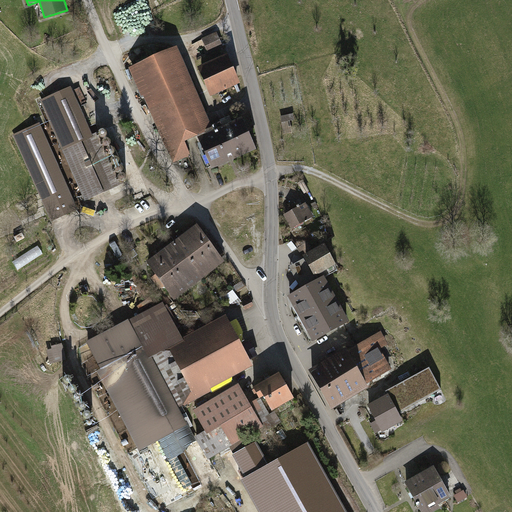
[(208,51),(222,47),(218,32),(203,37),(208,51)]
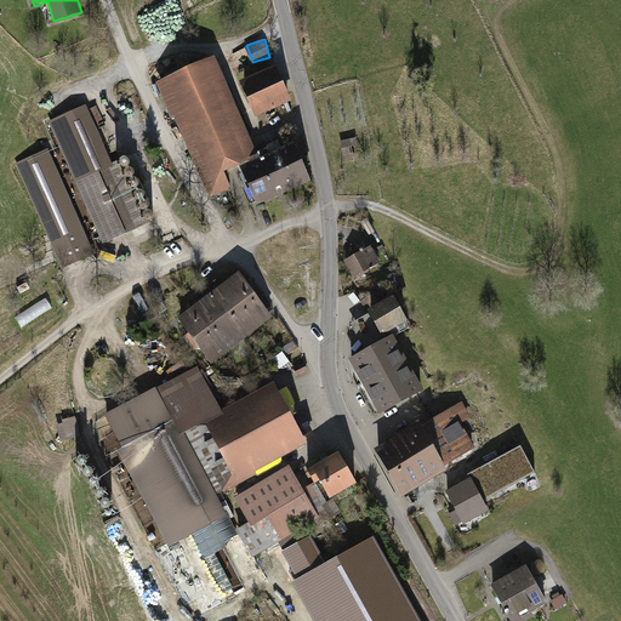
[(214,57),(157,84),(171,117),(175,115),(212,197),(234,187),(224,165),(256,151),(214,57)]
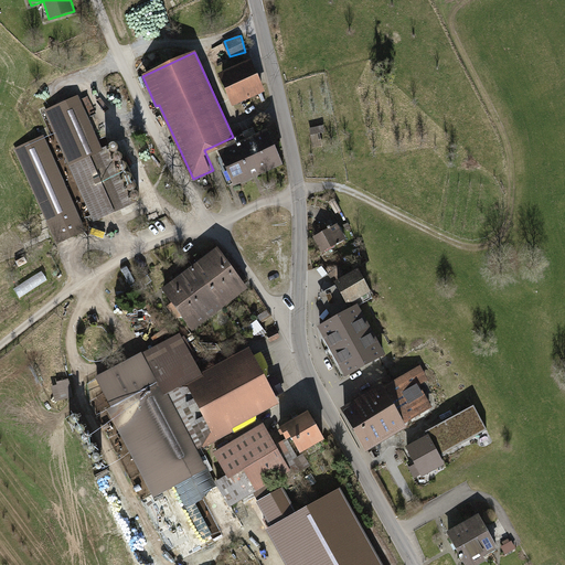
[(249,60),(219,73),(232,106),(238,103),(241,108),(249,105),(247,99),(264,92),(249,60)]
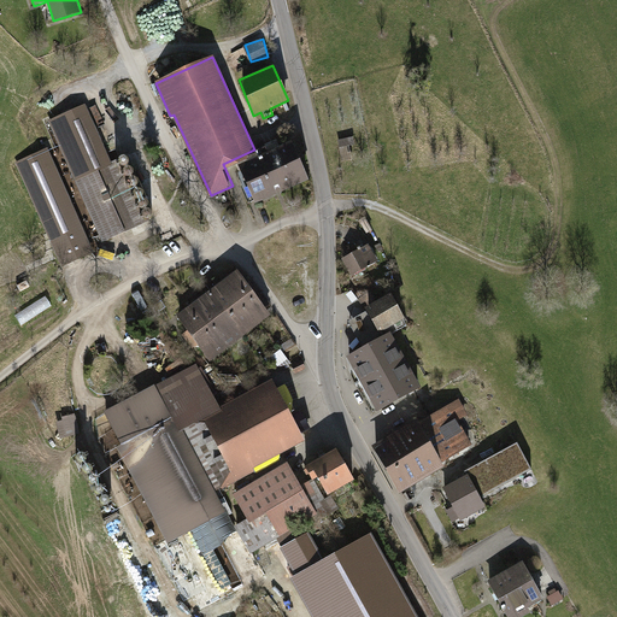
[(141,223),(86,105),(46,123),(101,242),(141,223)]
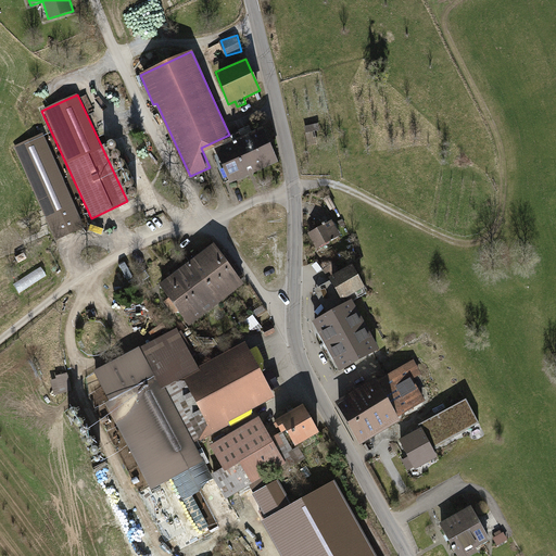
[(317,123),(303,127),(308,146),(321,142),(317,123)]
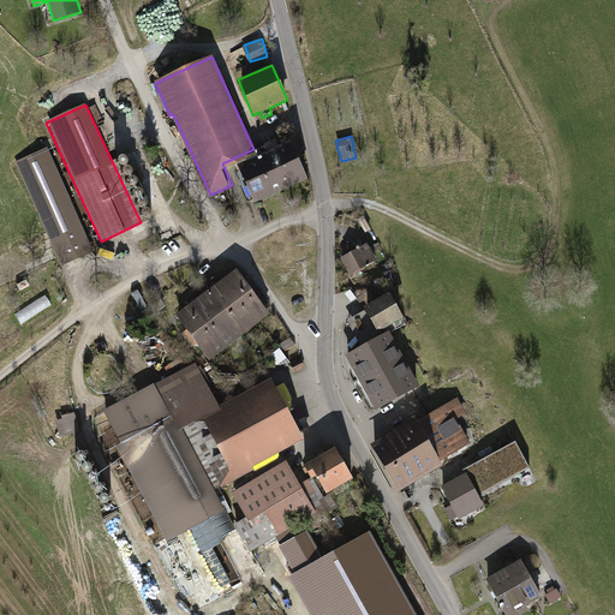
[(267,151),(238,163),(254,202),(309,180),(292,138),(278,144),(276,139),(264,144),(267,151)]
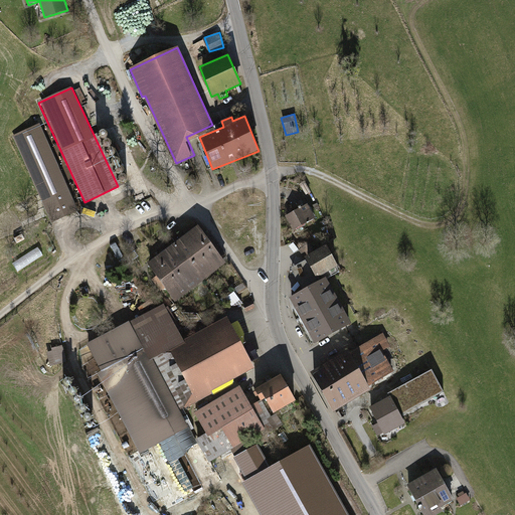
[(52,223),(77,211),(37,124),(11,136),(48,215),(52,223)]
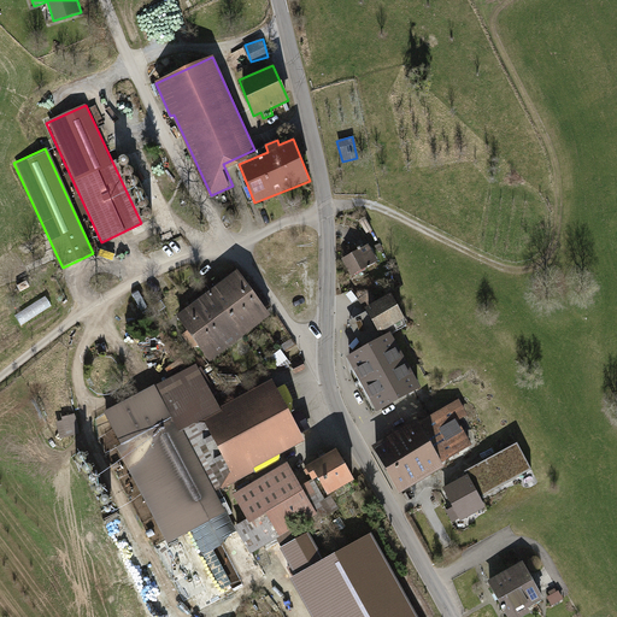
[(124,153),(122,153),(119,154),(118,158),(118,160),(119,163),(122,164),(125,164),(128,163),(129,160),(129,157),(127,154),(124,153)]
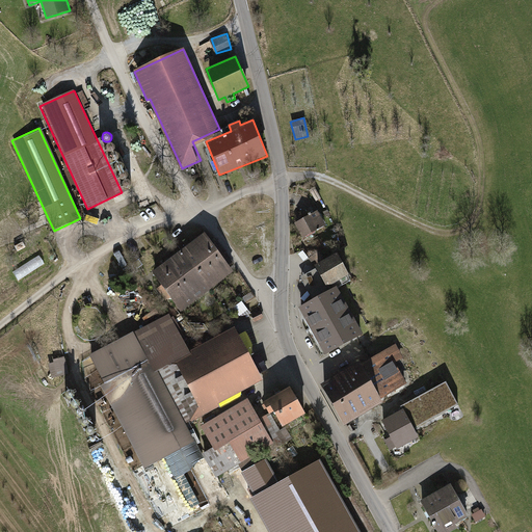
[(111,141),(109,141),(107,142),(105,144),(106,147),(107,149),(109,150),(111,150),(113,149),(114,147),(114,144),(113,142),(111,141)]
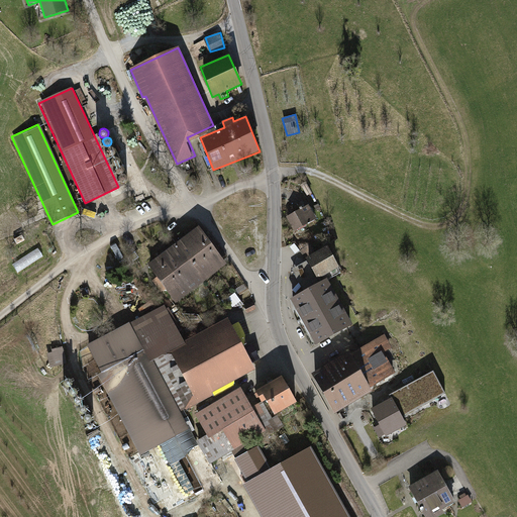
[(111,145),(109,145),(107,146),(106,149),(106,151),(107,153),(109,154),(112,154),(114,153),(115,151),(115,148),(114,146),(111,145)]
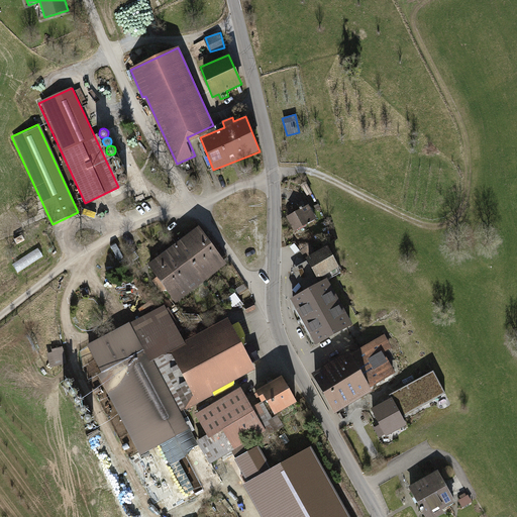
[(116,157),(114,157),(112,159),(111,161),(111,163),(112,165),(114,166),(116,166),(118,165),(119,163),(119,160),(118,158),(116,157)]
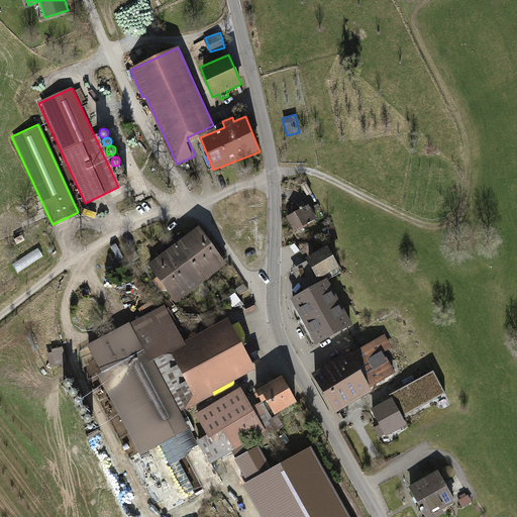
[(120,166),(117,166),(115,167),(114,169),(114,171),(115,173),(117,175),(120,174),(122,173),(123,171),(123,169),(122,167),(120,166)]
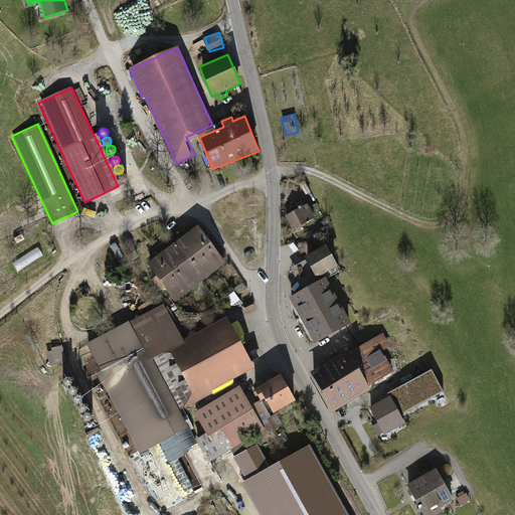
[(123,173),(121,173),(119,175),(118,177),(118,179),(119,181),(121,182),(123,182),(125,181),(126,179),(126,176),(125,174),(123,173)]
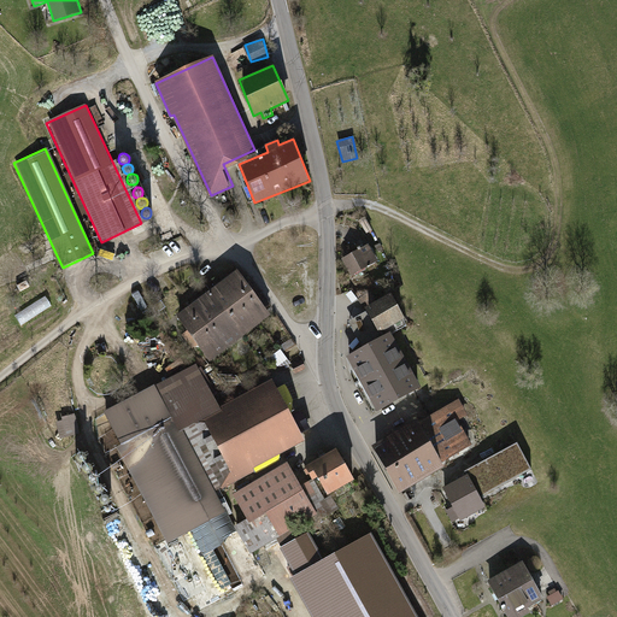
[(369,244),(341,259),(353,280),(380,265),(369,244)]
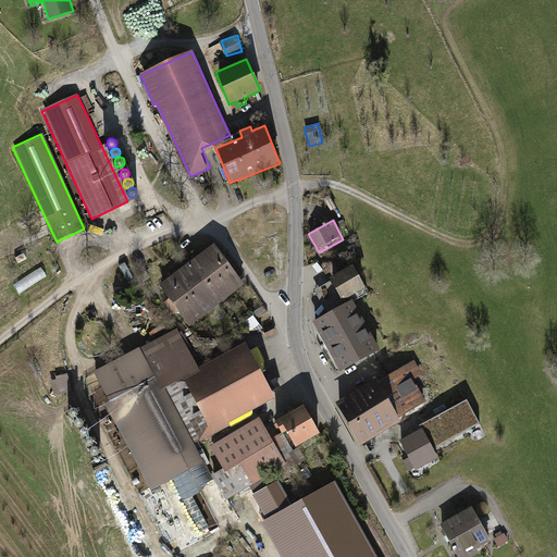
[(200,251),(214,270),(226,261),(213,243),(200,251)]
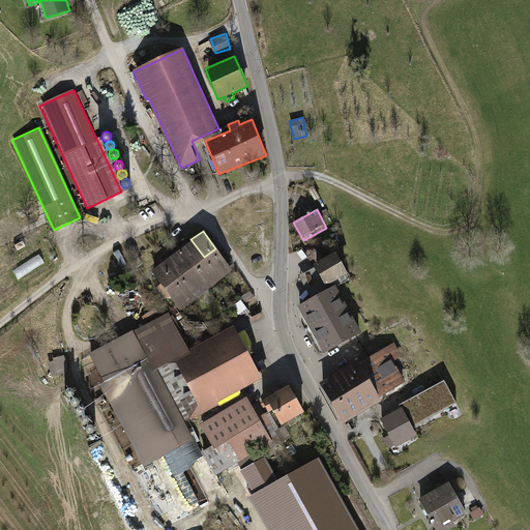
[(210,290),(222,282),(204,257),(190,239),(179,247),(194,267),(210,290)]
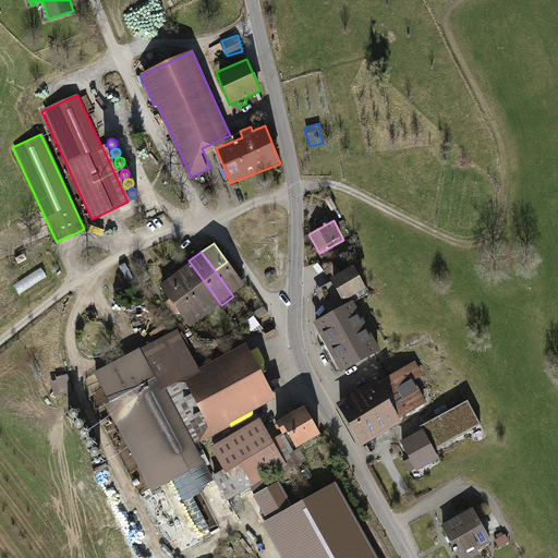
[(172,274),(186,293),(204,281),(189,261),(172,274)]
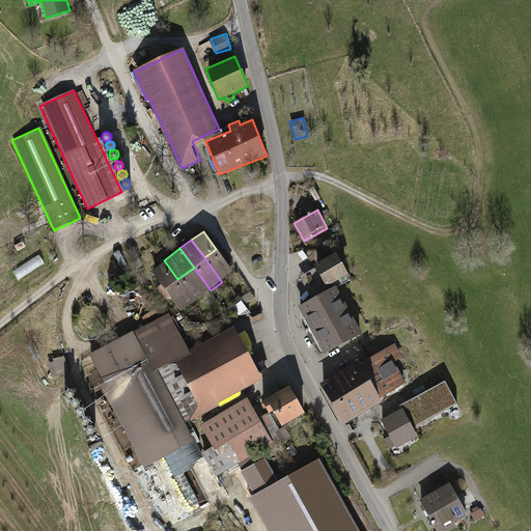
[(216,249),(204,257),(222,282),(233,273),(216,249)]
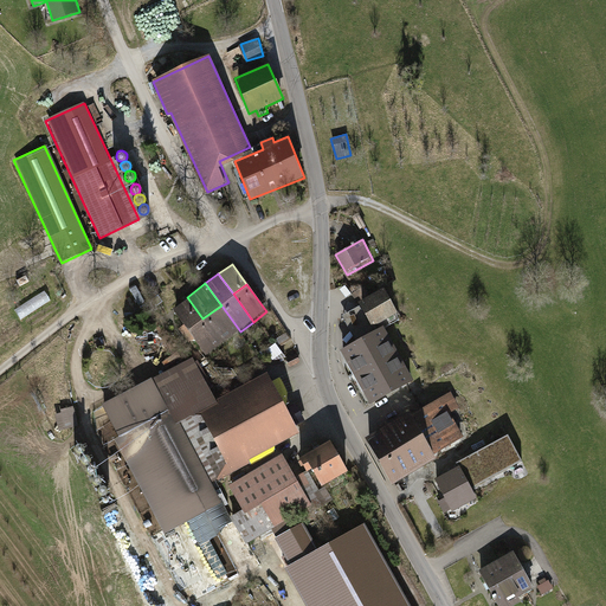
[(133,298),(114,307),(120,320),(152,305),(143,285),(129,291),(133,298)]
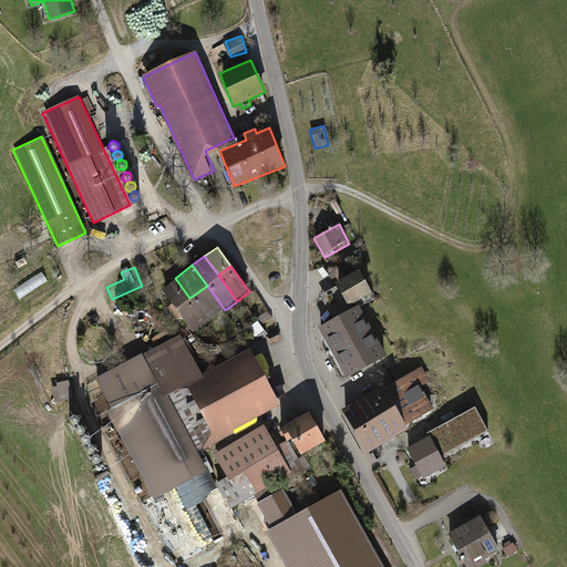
[(21,297),(48,280),(43,272),(16,288),(21,297)]
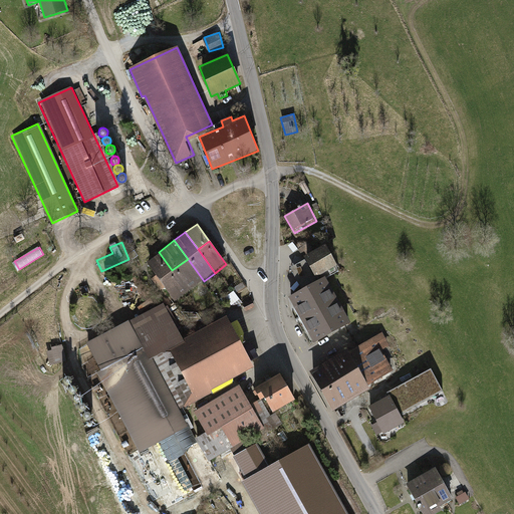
[(338,272),(326,249),(308,259),(320,281),(290,298),(314,341),(348,323),(324,280),(338,272)]
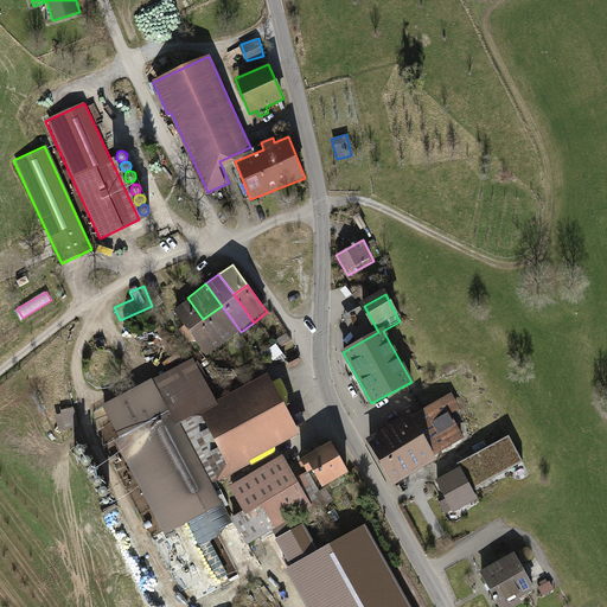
[(203,319),(187,298),(171,310),(205,357),(222,345),(203,319)]
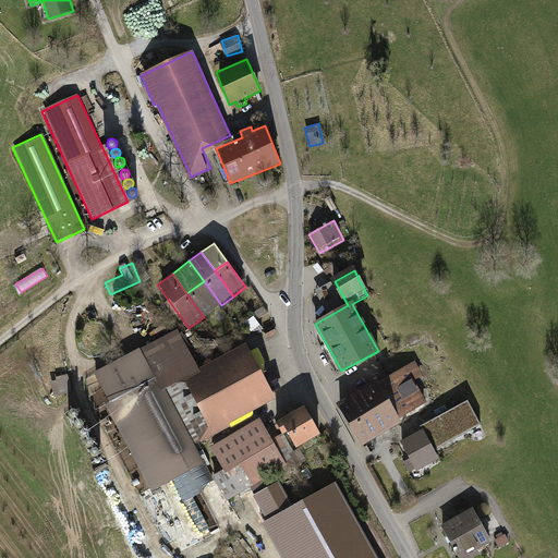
[(204,281),(186,293),(204,317),(221,305),(204,281)]
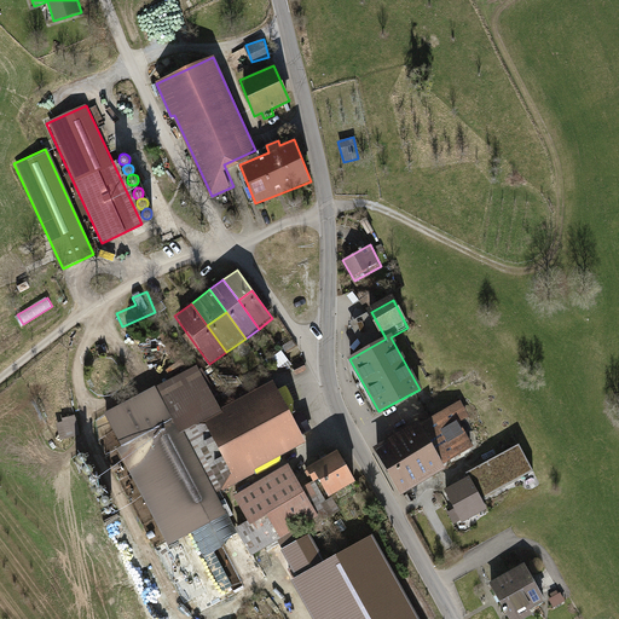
[(196,362),(102,410),(120,446),(116,449),(165,544),(225,514),(181,431),(203,418),(221,410),(196,362)]
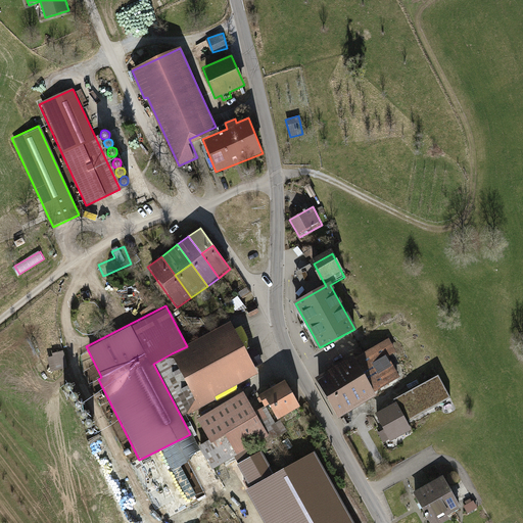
[(172,353),(196,402),(257,371),(254,367),(260,364),(253,350),(248,353),(232,323),(187,346),(172,353)]
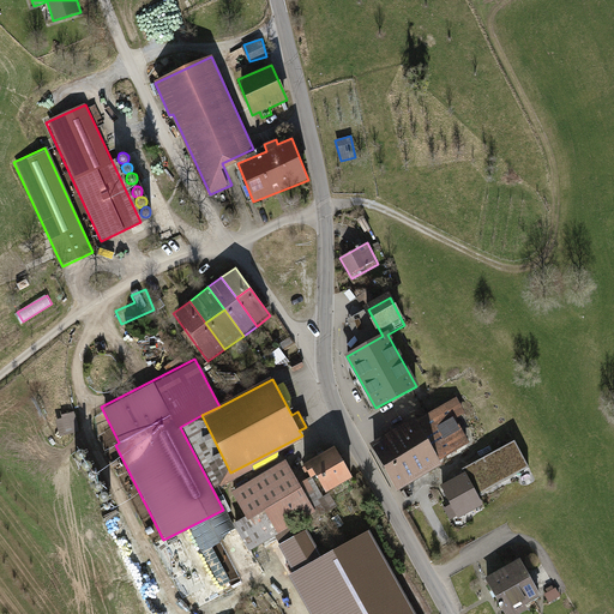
[(444,407),(373,450),(395,486),(465,443),(444,407)]
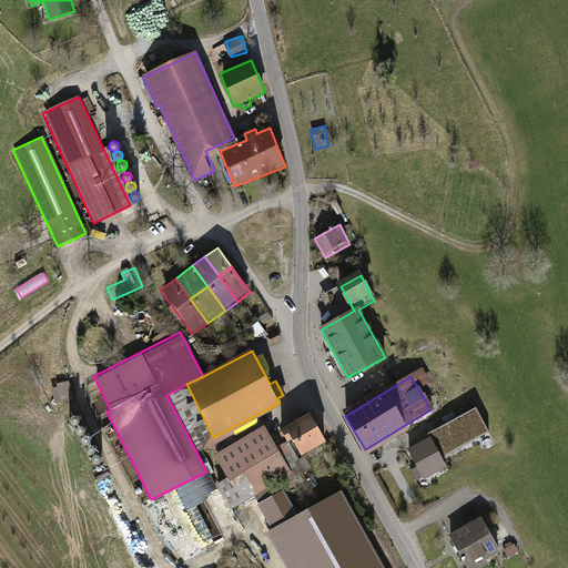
[(52,388),(54,404),(74,401),(72,382),(58,384),(58,388),(52,388)]
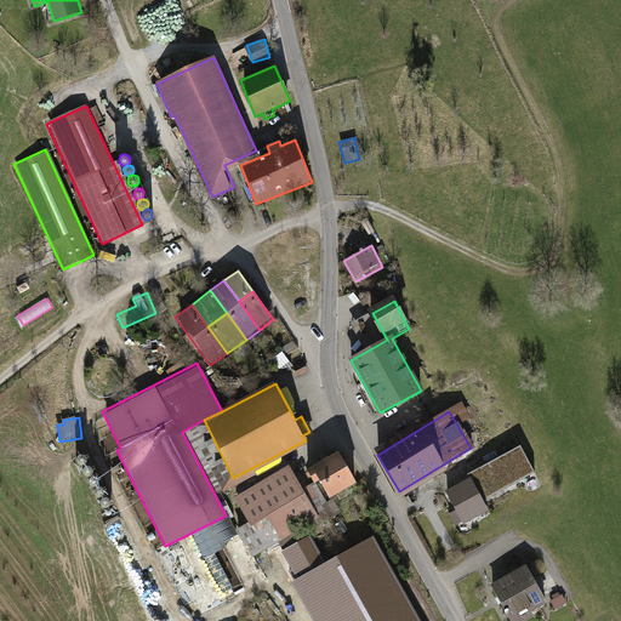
[(469,480),(448,494),(463,523),(488,510),(483,502),(533,474),(518,448),(474,472),(482,484),(474,488),(469,480)]
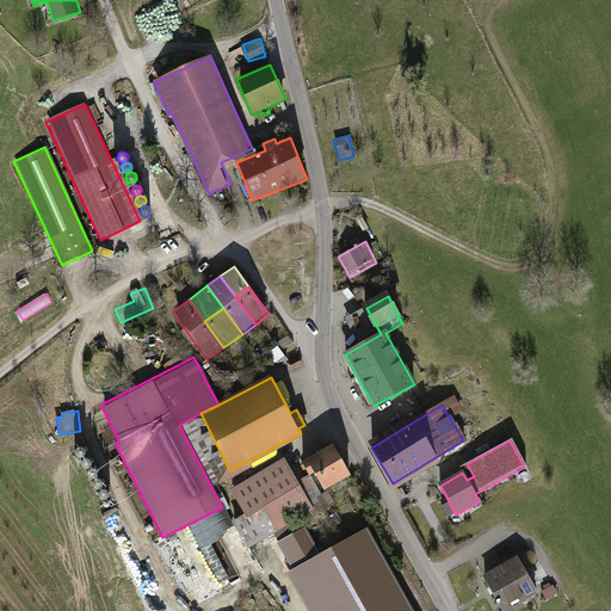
[(351,476),(333,443),(301,461),(309,476),(315,473),(323,491),(351,476)]
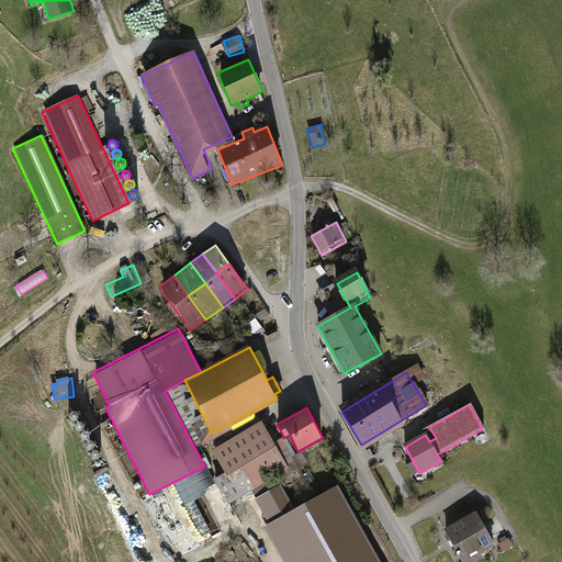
[(75,411),(71,411),(69,412),(68,414),(68,416),(70,418),(72,419),(75,419),(77,418),(78,416),(78,414),(77,412),(75,411)]
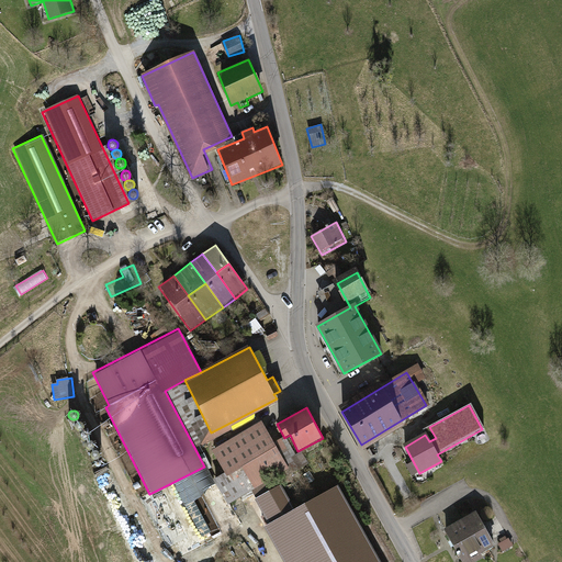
[(80,420),(78,420),(76,422),(74,424),(75,426),(76,428),(78,429),(80,429),(82,428),(83,426),(83,424),(82,422),(80,420)]
